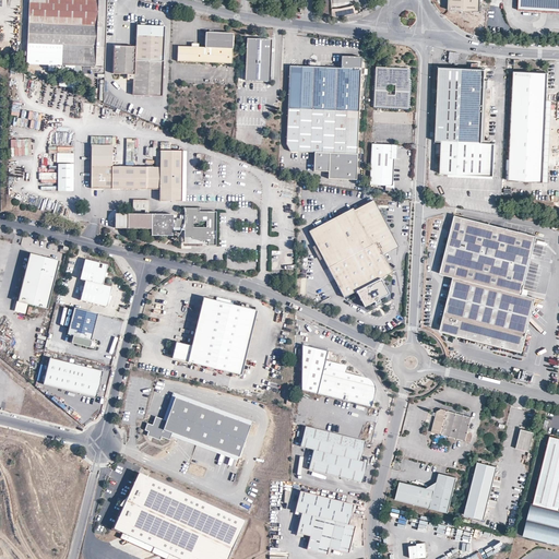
[(27,63),(95,67),(96,45),(98,0),(30,0),(30,21),(28,42),(27,63)]
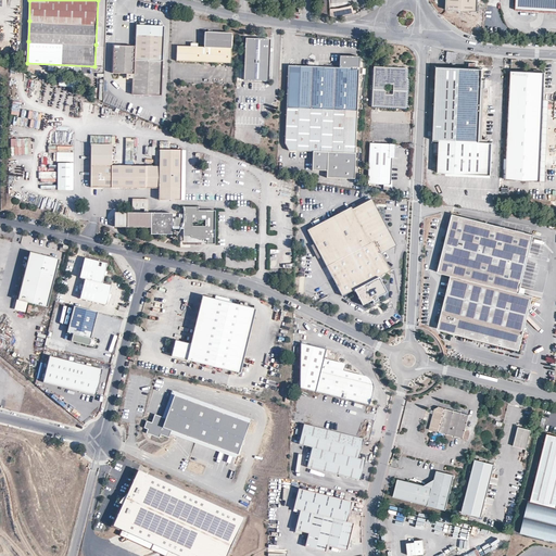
[(477,0),(446,0),(446,10),(477,11),(477,0)]
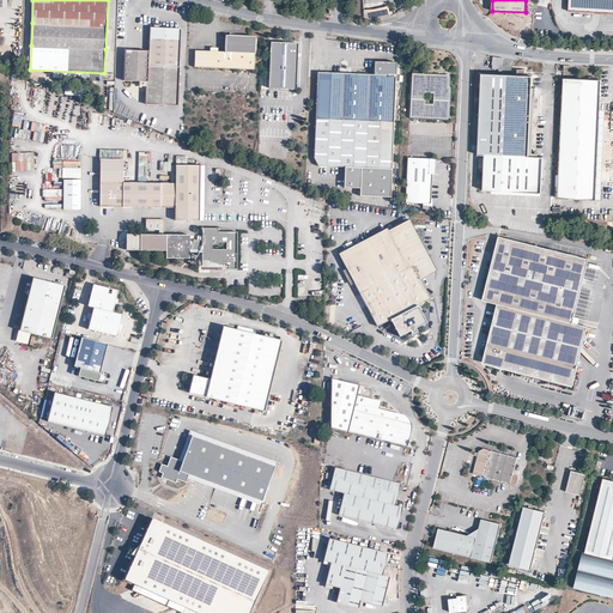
[(612,0),(569,0),(569,11),(612,12),(612,0)]
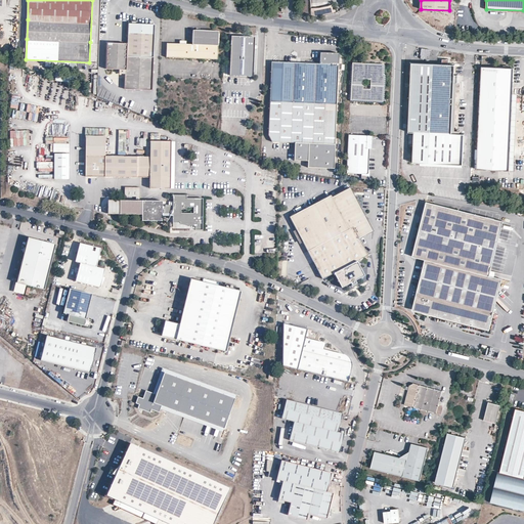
[(331,15),(330,6),(309,8),(310,17),(312,17),(322,17),(331,15)]
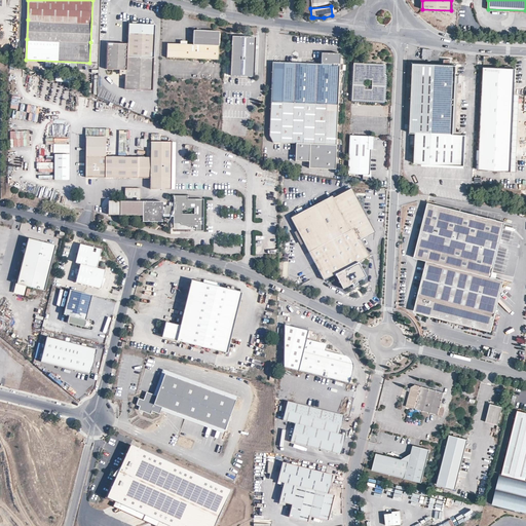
[(127,57),(154,58),(155,25),(129,24),(128,43),(127,57)]
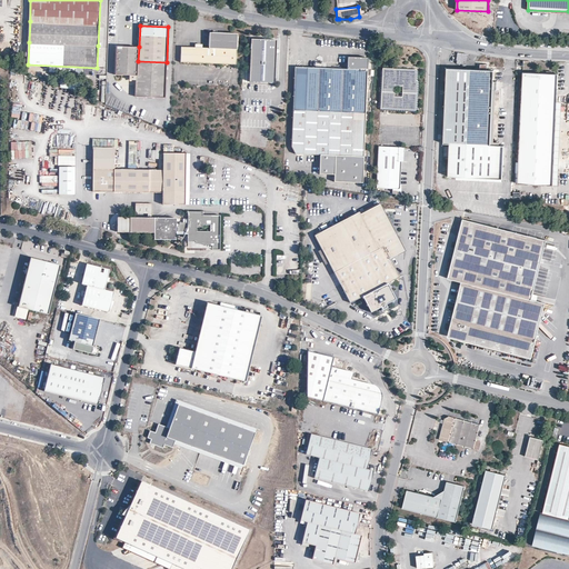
[(181,62),(215,63),(237,65),(237,35),(210,33),(209,49),(202,48),(196,48),(182,47),(181,62)]
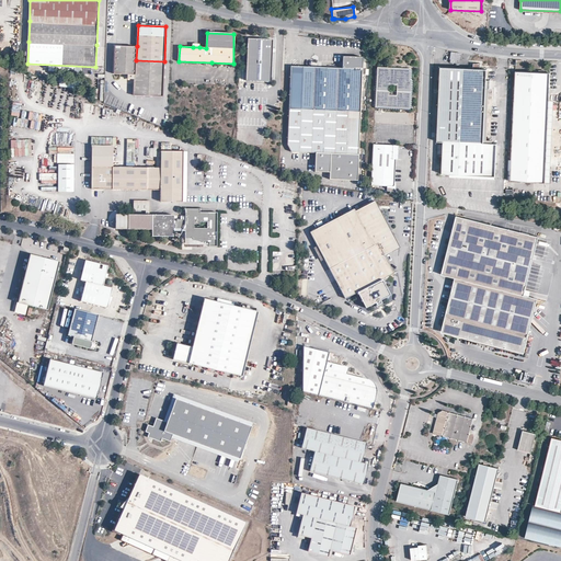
[(247,80),(272,81),(272,60),(273,39),(248,38),(247,80)]
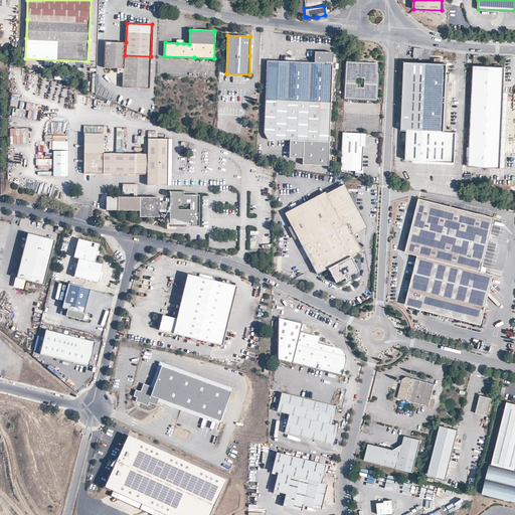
[(118,72),(124,72),(123,87),(150,88),(151,56),(125,55),(126,42),(107,41),(106,67),(118,67),(118,72)]
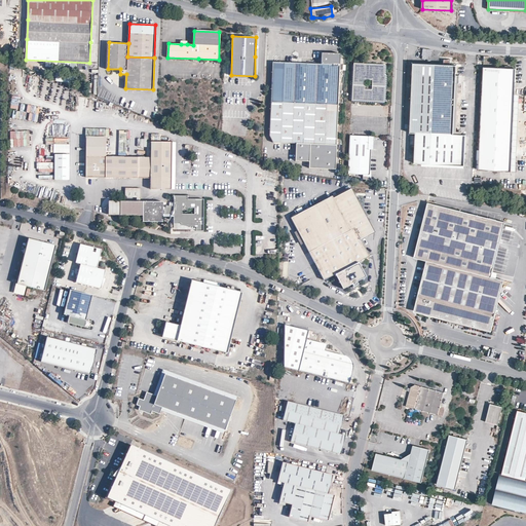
[(340,54),(321,54),(322,64),(271,63),(269,137),(273,143),(296,145),(296,160),(309,162),(309,168),(335,170),(340,54)]
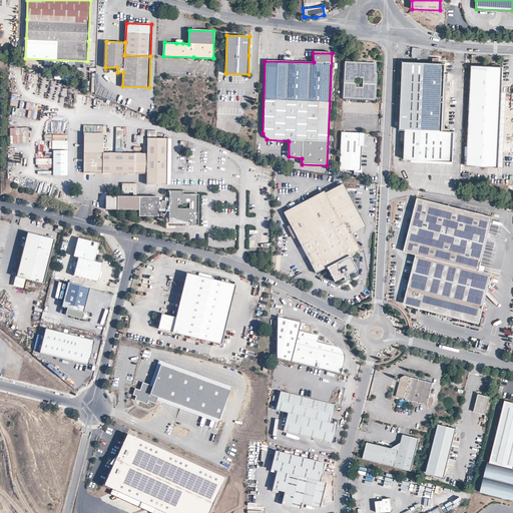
[(402,80),(401,129),(406,129),(405,158),(442,159),(454,160),(455,131),(449,131),(449,129),(450,106),(450,100),(450,92),(448,92),(444,92),(444,83),(445,74),(445,64),(403,61),(403,69),(402,80)]
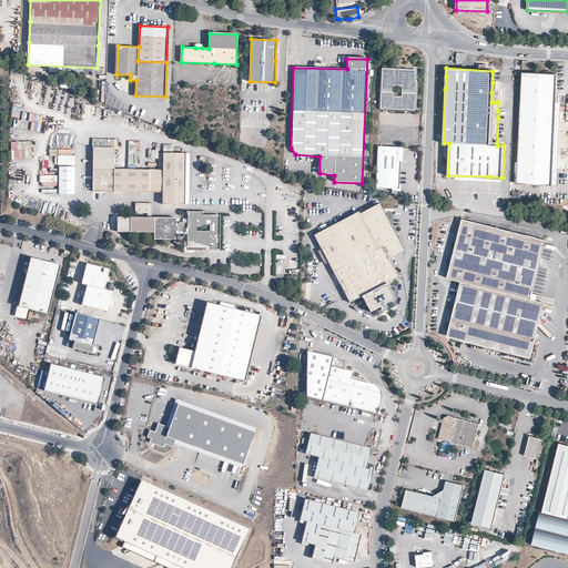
[(381,109),(415,110),(417,81),(415,81),(416,70),(382,69),(381,109)]
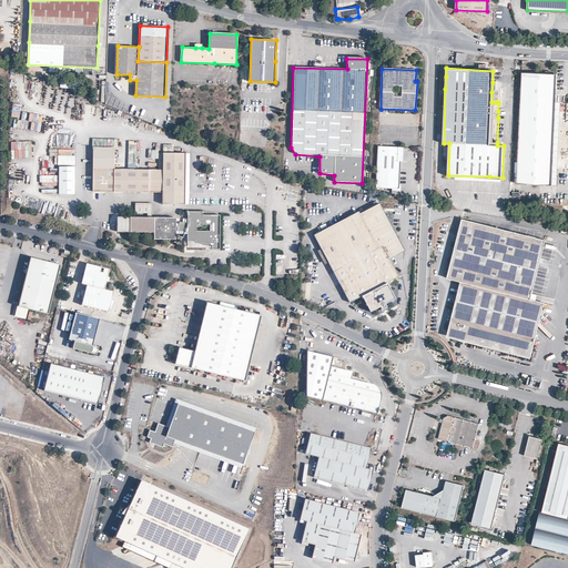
[(523,72),(517,183),(551,184),(556,102),(557,73),(523,72)]
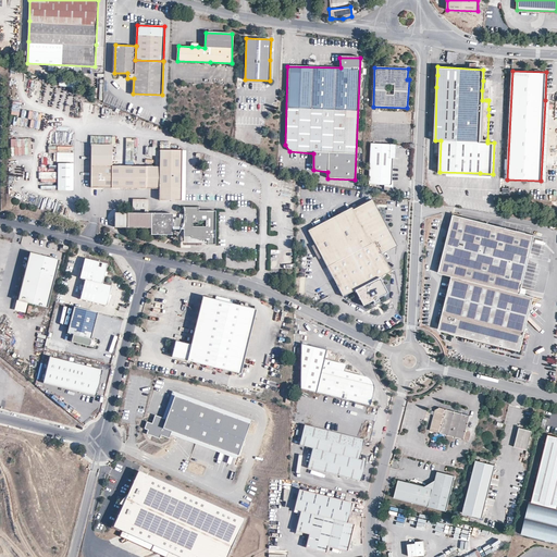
[(545,100),(541,181),(546,182),(551,100),(545,100)]
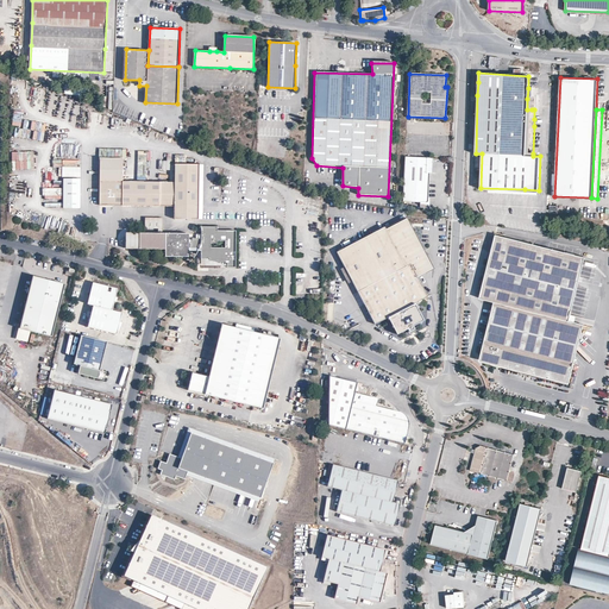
[(43,142),(44,133),(33,132),(32,140),(43,142)]
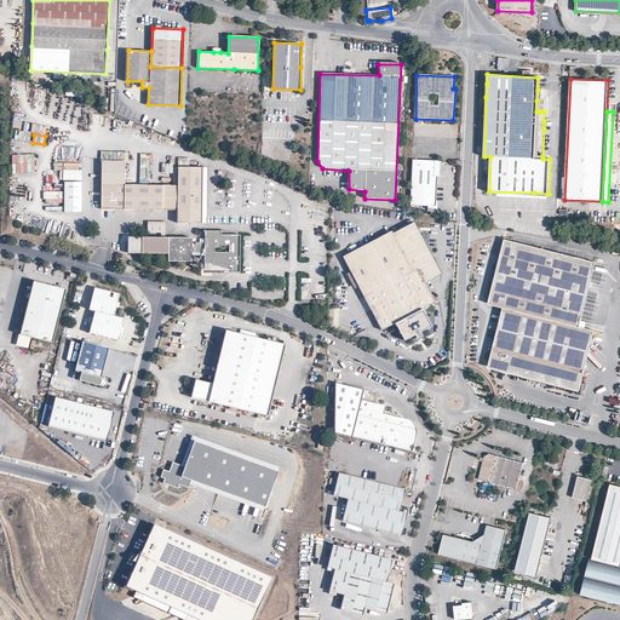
[(32,154),(11,155),(12,174),(32,173),(32,154)]
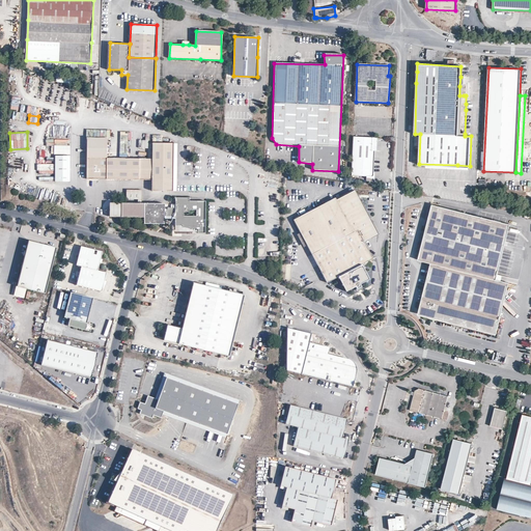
[(373,138),(354,136),(353,175),(367,176),(373,176),(374,169),(375,150),(372,150),(373,138)]
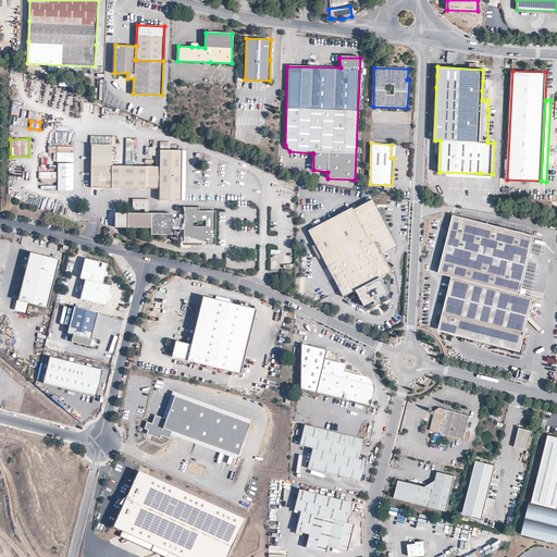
[(160,150),(160,166),(112,166),(112,145),(91,145),(91,187),(159,188),(160,199),(182,200),(182,150),(160,150)]
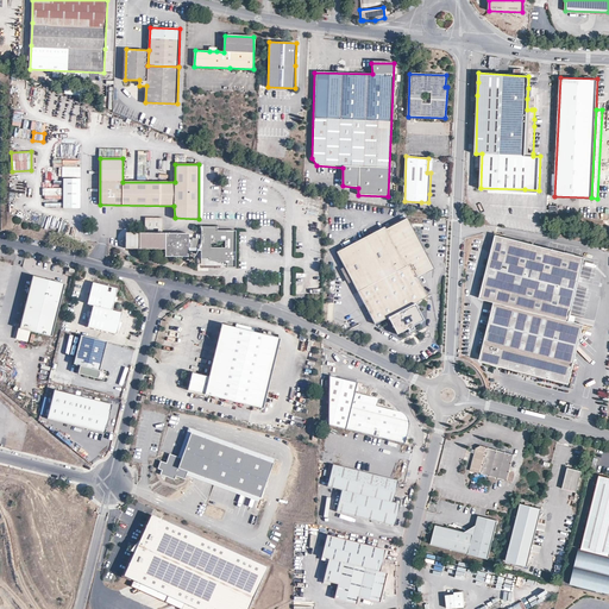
[(81,208),(81,180),(63,180),(63,208),(81,208)]
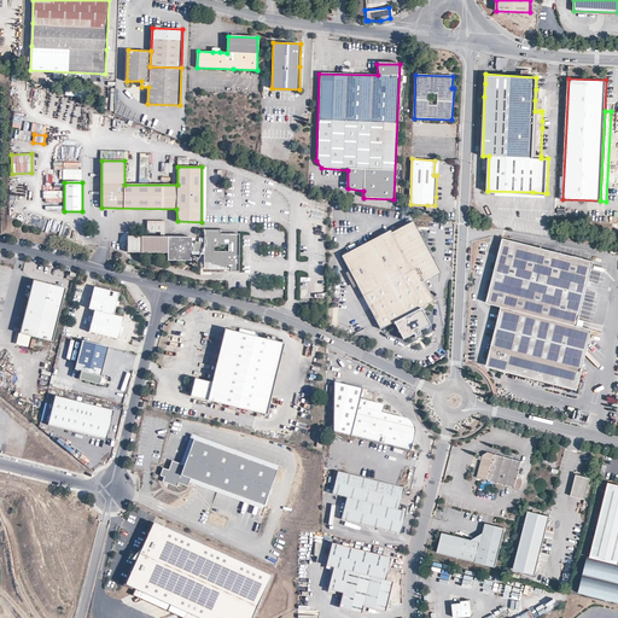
[(44,210),(63,210),(63,184),(54,184),(54,191),(44,191),(44,210)]
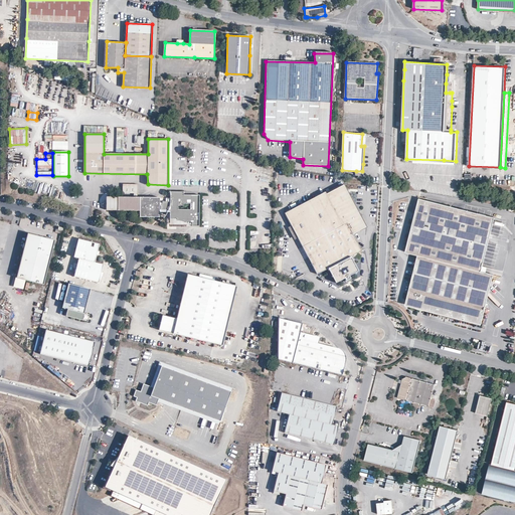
[(138,198),(138,185),(123,185),(123,194),(134,194),(134,198),(138,198)]
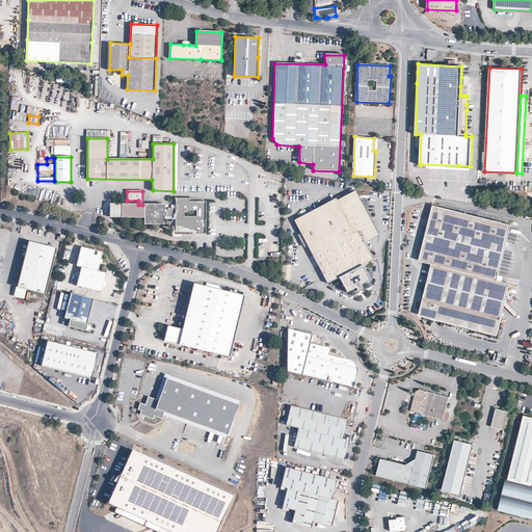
[(358,231),(364,242),(377,235),(357,196),(355,191),(339,201),(338,198),(295,220),(301,234),(308,245),(313,256),(358,231)]
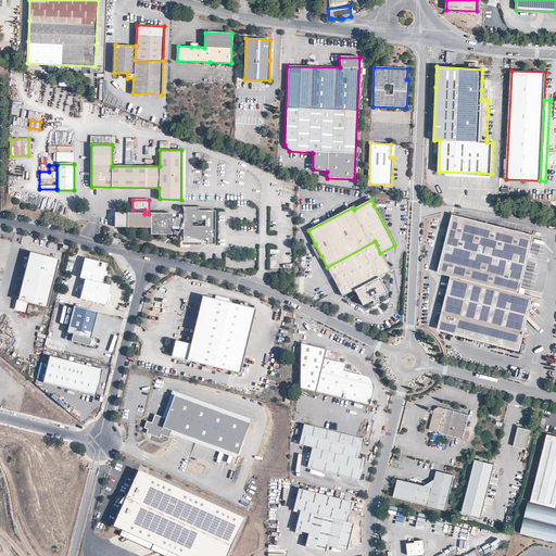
[(199,206),(184,206),(184,214),(184,218),(178,218),(175,218),(175,219),(175,222),(173,222),(173,219),(173,214),(149,214),(144,214),(127,214),(127,228),(151,228),(151,235),(173,234),(173,227),(184,227),(184,236),(190,236),(191,236),(191,240),(206,240),(206,239),(207,239),(207,243),(215,243),(215,210),(199,210),(199,206)]
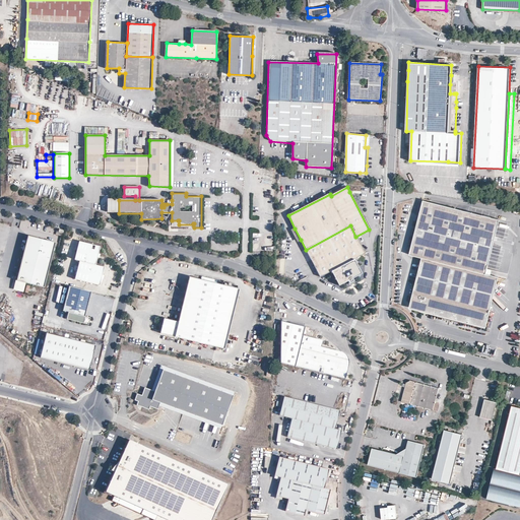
[(119,213),(119,200),(108,200),(108,213),(119,213)]
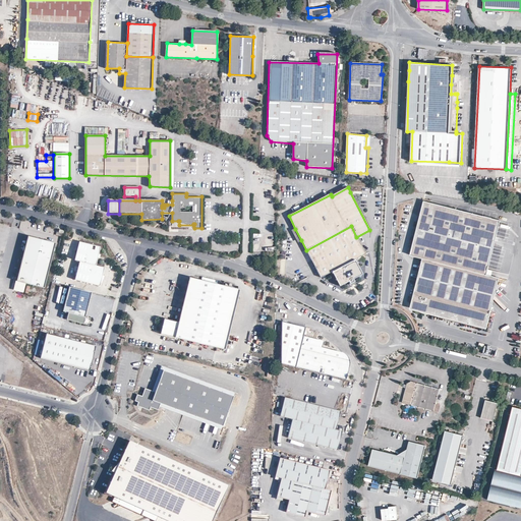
[(487,269),(500,219),(422,200),(409,255),(420,257),(422,258),(486,274),(487,269)]
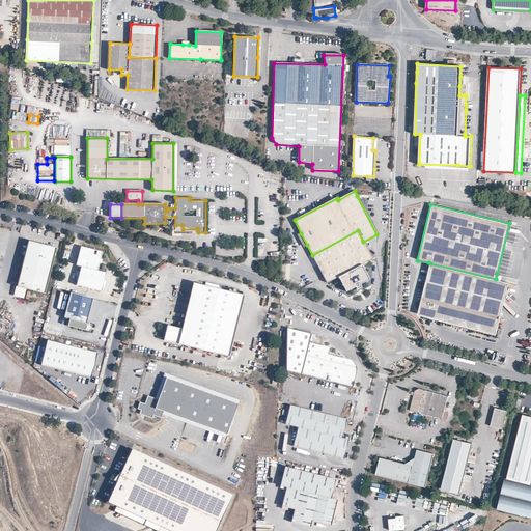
[(358,230),(312,255),(327,283),(337,278),(344,292),(354,287),(356,290),(360,288),(359,284),(368,280),(360,266),(372,259),(363,242),(358,230)]
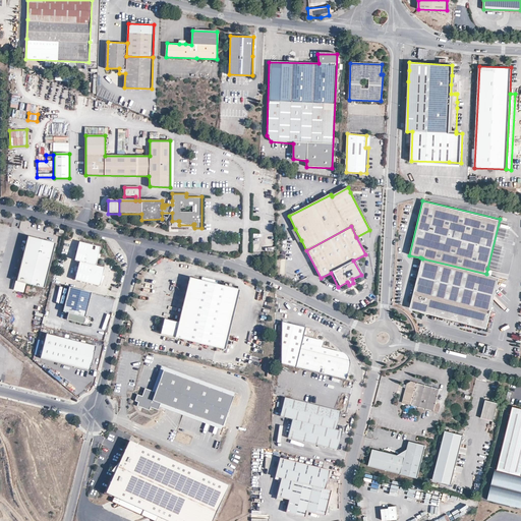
[(295,229),(293,230),(299,242),(301,240),(295,229)]
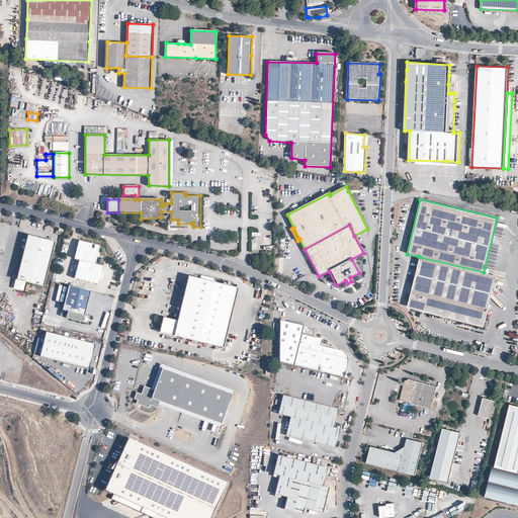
[(55,242),(27,236),(16,280),(24,282),(44,287),(55,242)]
